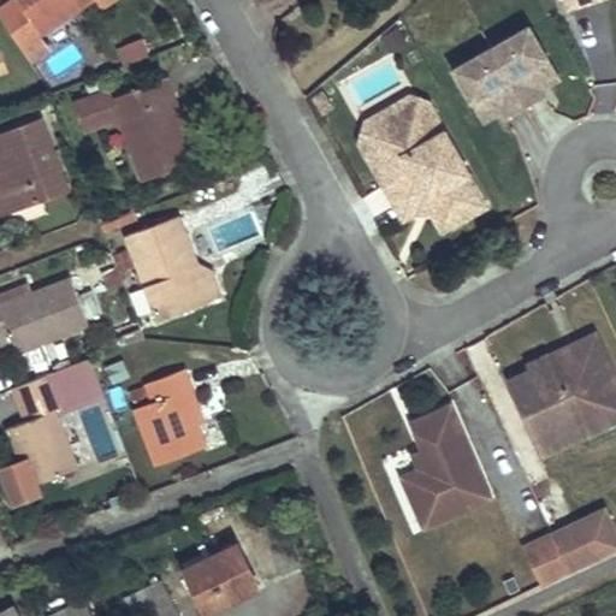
[(7,0),(0,5),(0,16),(31,64),(51,51),(41,35),(94,0),(95,0),(102,10),(116,0),(7,0)]
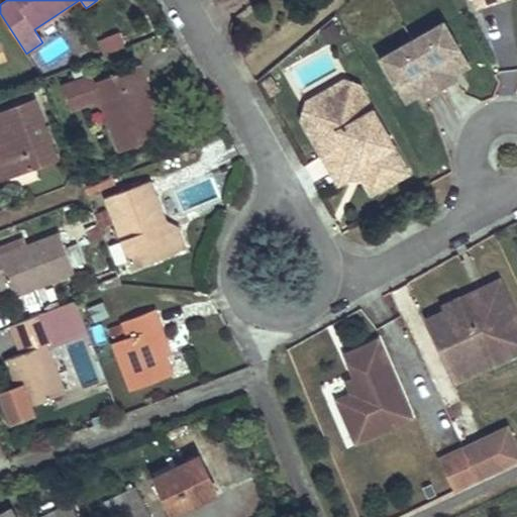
[(473,0),(476,9),(503,0),(473,0)]
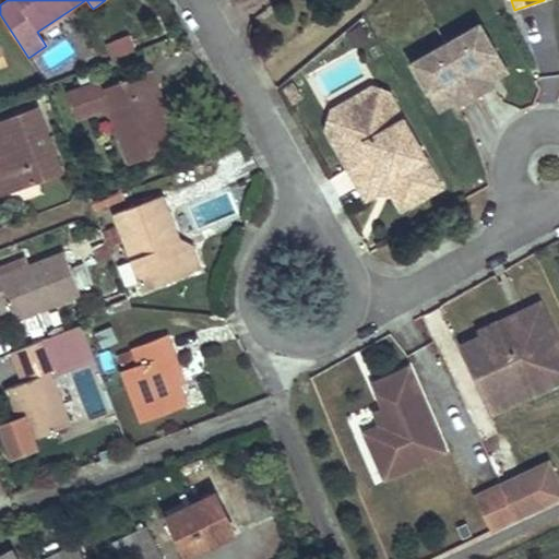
[(488,74),(504,64),(480,23),(447,43),(477,95),(495,85),(491,80),(488,74)]
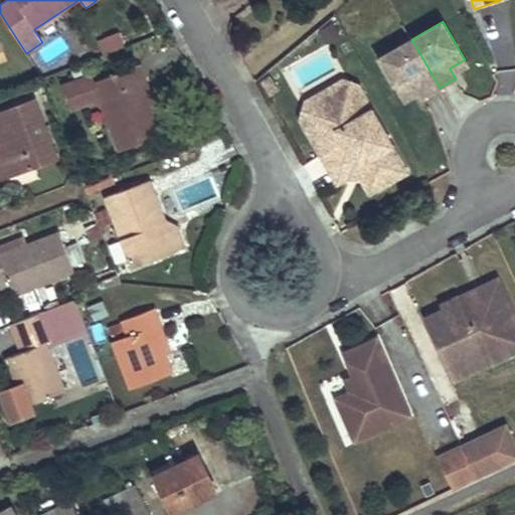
[(340,36),(333,23),(320,31),(328,44),(340,36)]
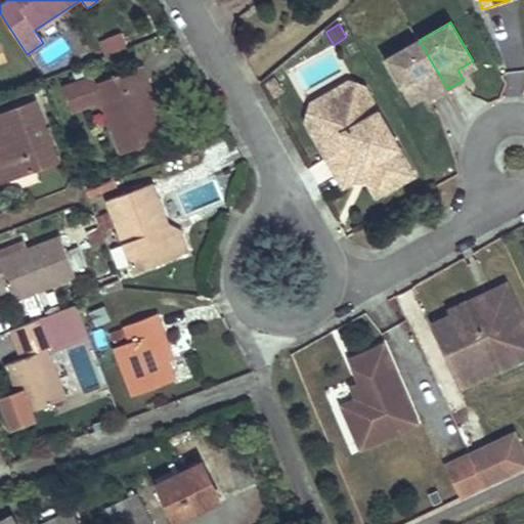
[(104,55),(127,47),(122,33),(99,41),(104,55)]
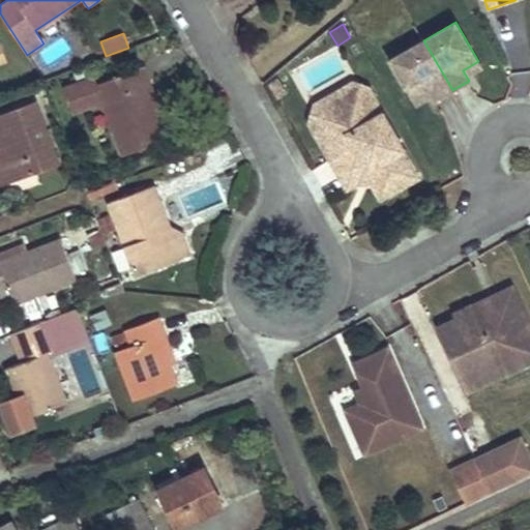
[(391,59),(414,98),(429,89),(433,94),(435,99),(452,90),(423,40),(391,59)]
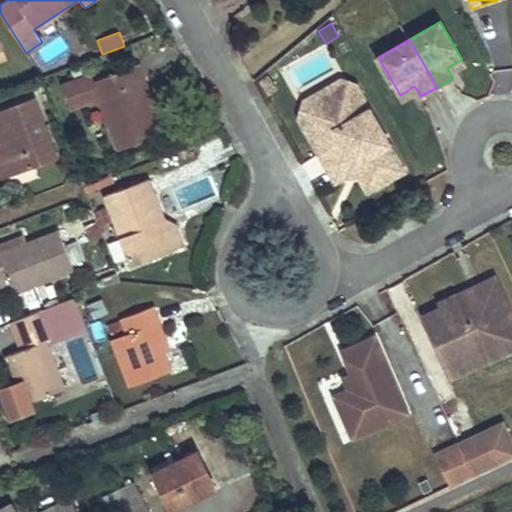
[(462,59),(447,68),(450,73),(465,64),(462,59)]
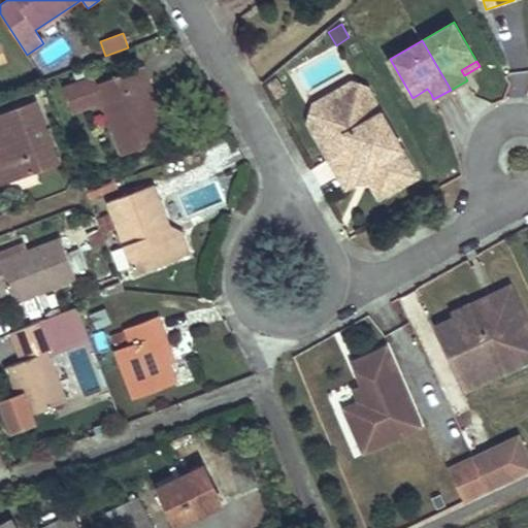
[(144,86),(152,83),(144,65),(96,84),(93,74),(63,86),(73,113),(101,103),(121,155),(167,138),(158,113),(156,114),(144,86)]
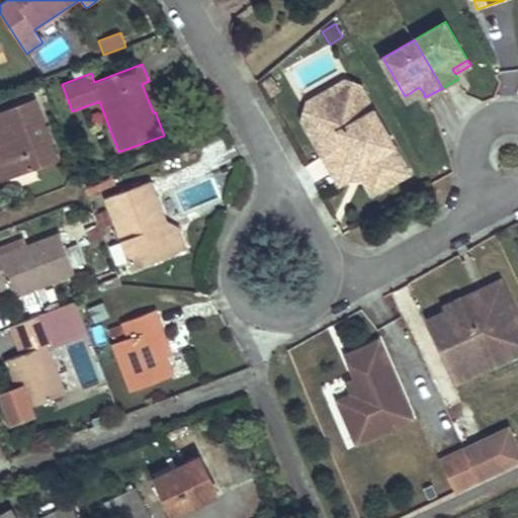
[(303,119),(361,86),(359,83),(348,79),(308,101),(303,119)]
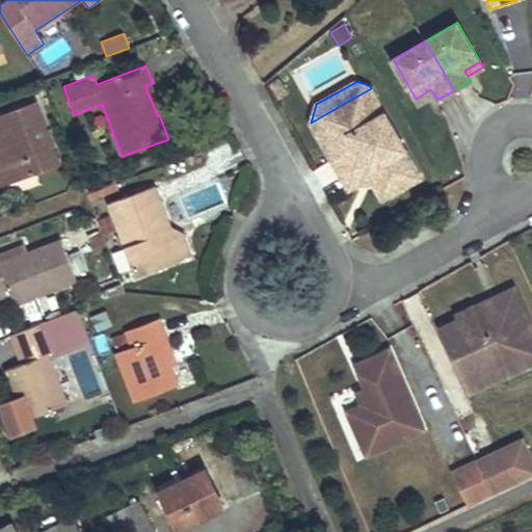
[(145,86),(157,115),(159,114),(163,112),(153,83),(145,86)]
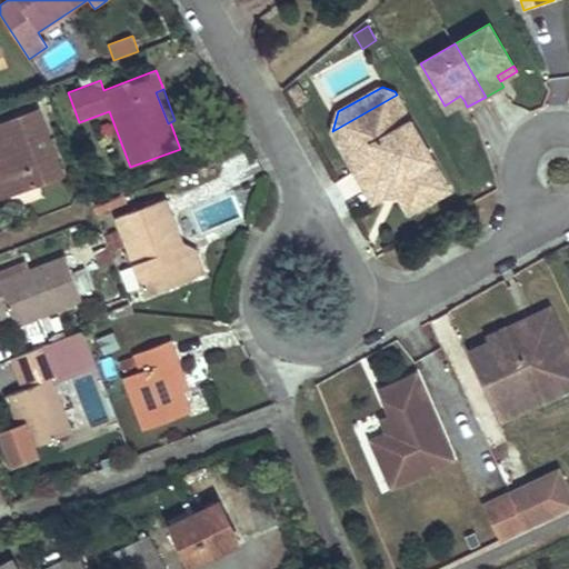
[(450,190),(397,95),(332,131),(372,202),(396,190),(409,213),(450,190)]
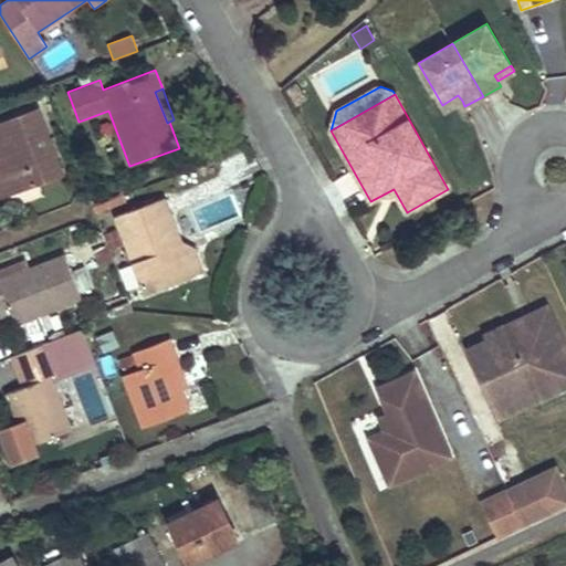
[(462,101),(458,95),(442,105),(446,111),(462,101)]
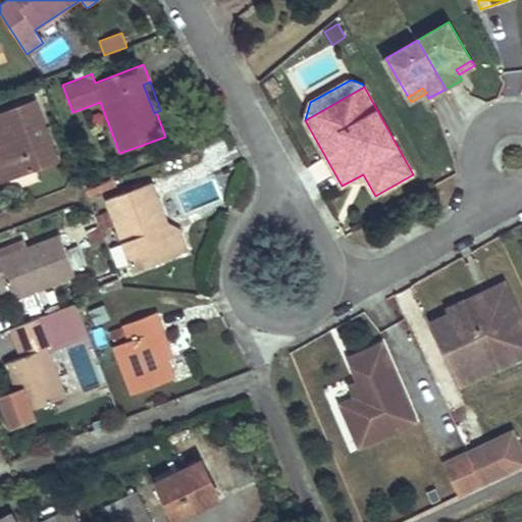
[(36,98),(0,111),(0,153),(10,179),(59,160),(36,98)]
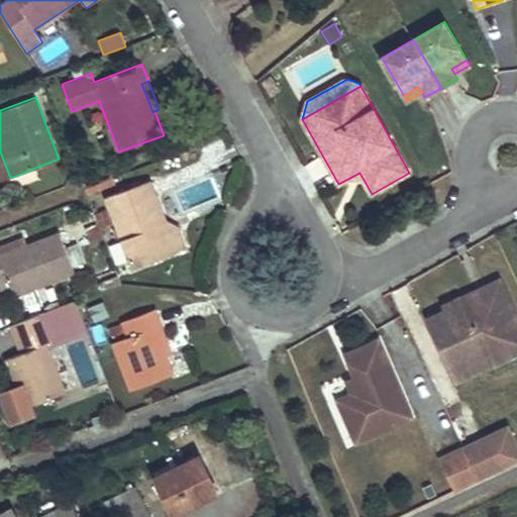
[(0,181),(10,178),(0,151),(0,181)]
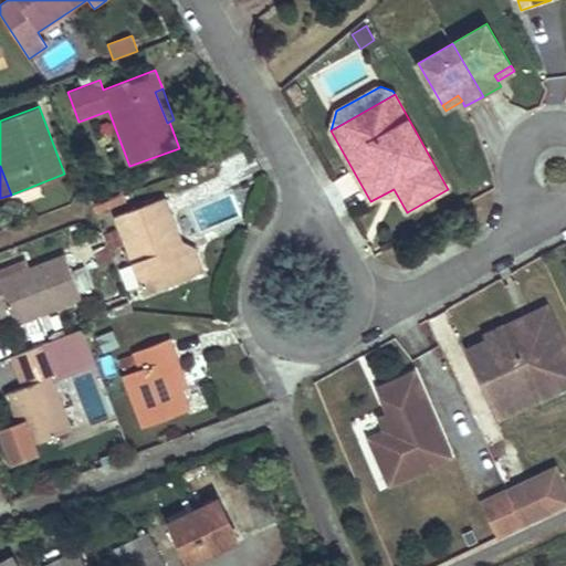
[(144,294),(195,275),(186,254),(191,247),(182,242),(165,196),(113,216),(144,294)]
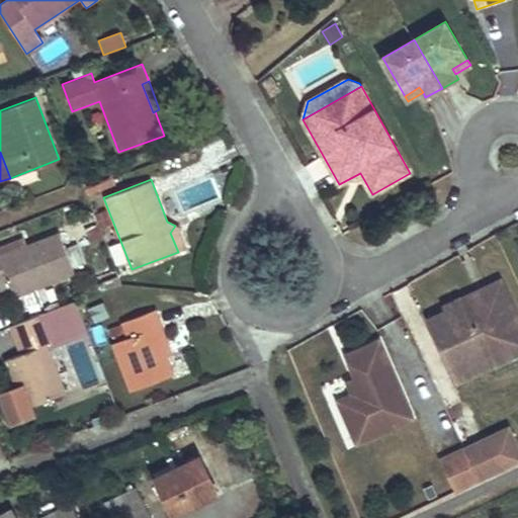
[(170,233),(178,252),(186,248),(180,228),(175,226),(170,233)]
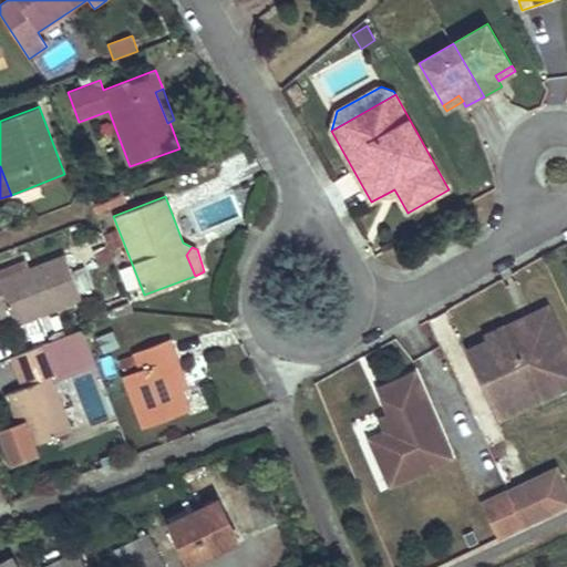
[(26,259),(0,268),(0,317),(12,313),(17,325),(82,300),(64,254),(29,268),(26,259)]
